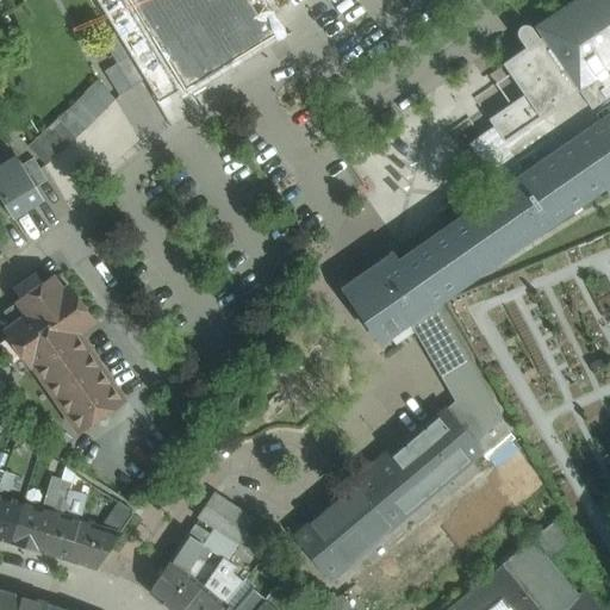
[(129,0),(185,91),(254,48),(279,33),(257,0),(129,0)]
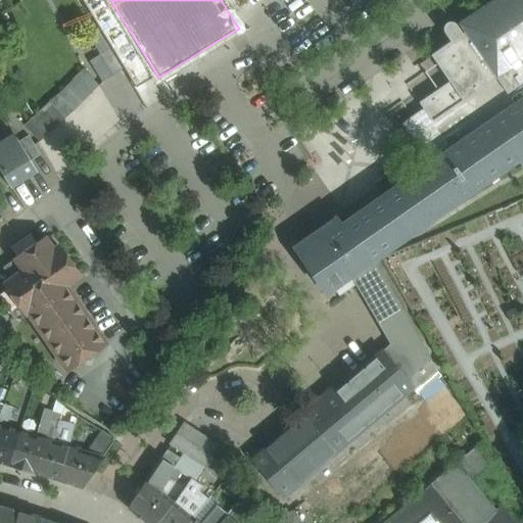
[(431,165),(343,227),(337,219),(294,248),(324,292),(358,269),(372,259),(518,158),(522,165),(522,0),(492,0),(459,24),(465,33),(463,34),(456,24),(454,22),(450,21),(446,22),(445,25),(444,27),(443,29),(443,31),(444,32),(444,33),(450,42),(437,51),(456,78),(419,102),(430,119),(418,126),(419,129),(417,131),(428,146),(421,151),(431,165)]
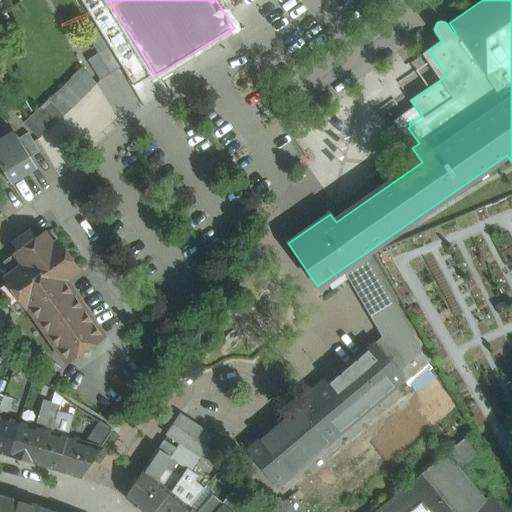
[(120,68),(98,32),(88,38),(98,53),(87,60),(100,80),(120,68)]
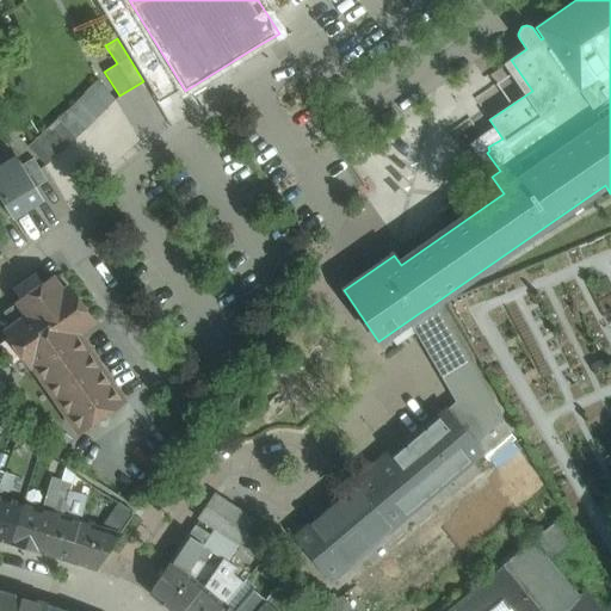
[(97,81),(68,110),(87,129),(116,99),(97,81)]
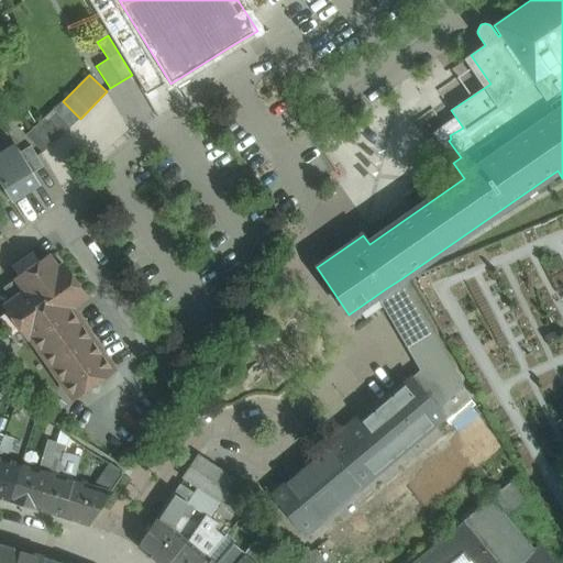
[(63,101),(25,135),(42,153),(79,119),(63,101)]
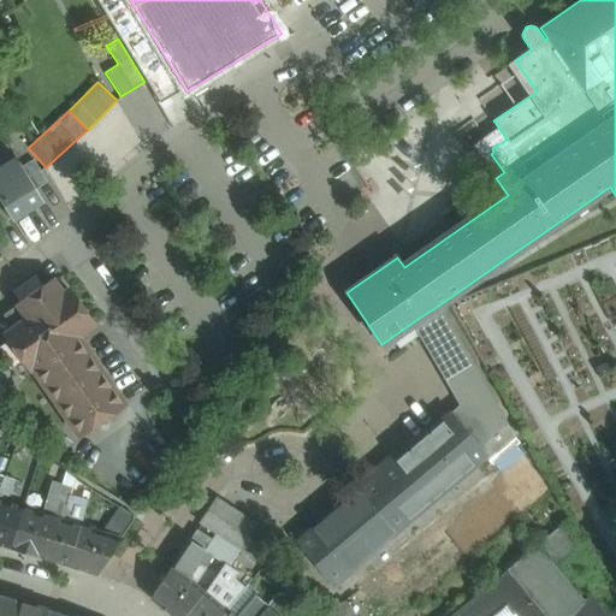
[(16,158),(0,167),(0,200),(13,221),(43,203),(36,190),(22,167),(16,158)]
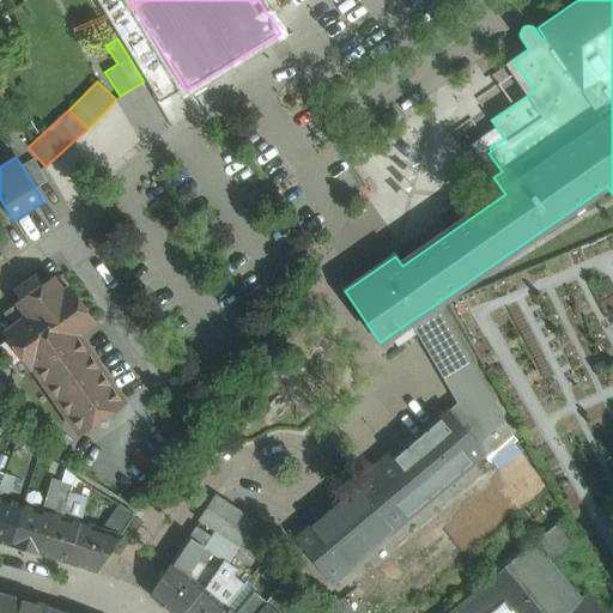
[(48,182),(34,159),(22,167),(36,189),(48,182)]
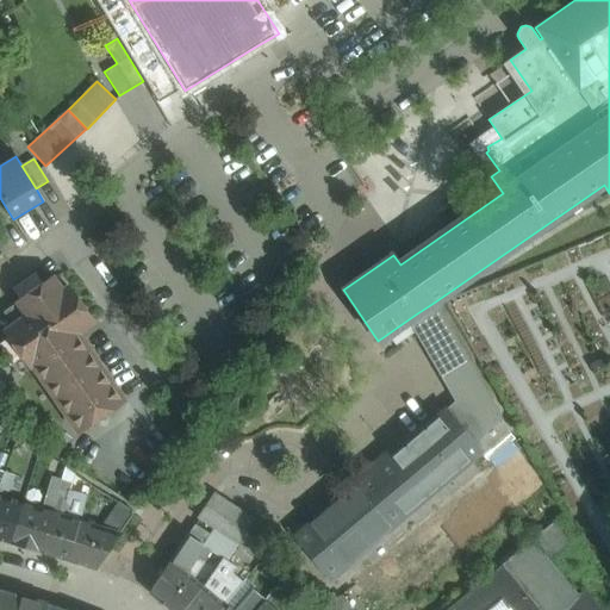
[(87,440),(138,406),(89,334),(110,321),(76,271),(26,304),(32,313),(12,327),(87,440)]
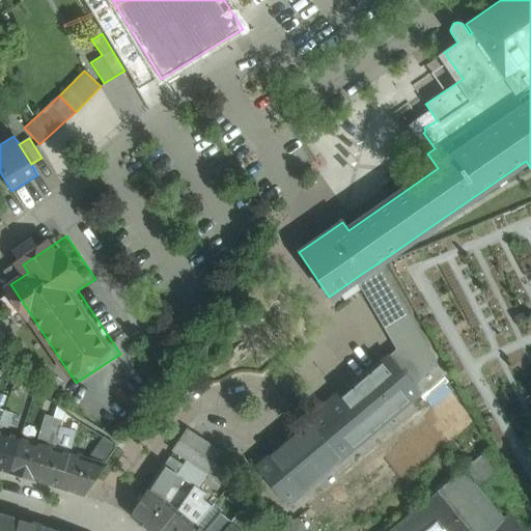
[(12,251),(22,262),(42,246),(33,235),(12,251)]
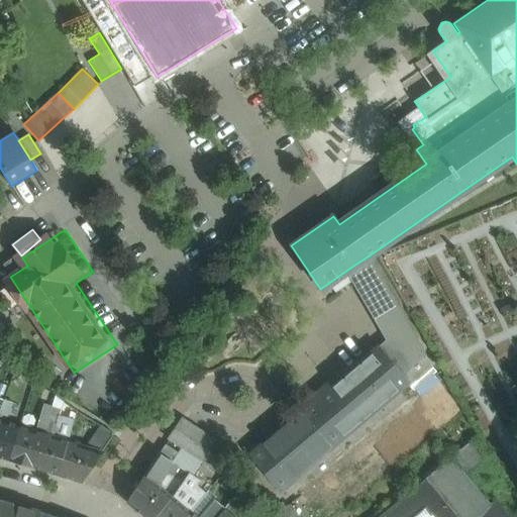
[(425,354),(368,256),(353,266),(402,349),(411,366),(425,354)]
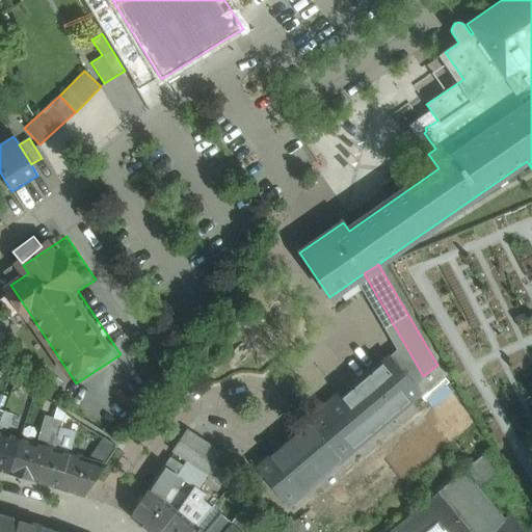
[(0,328),(0,349),(10,342),(0,328)]
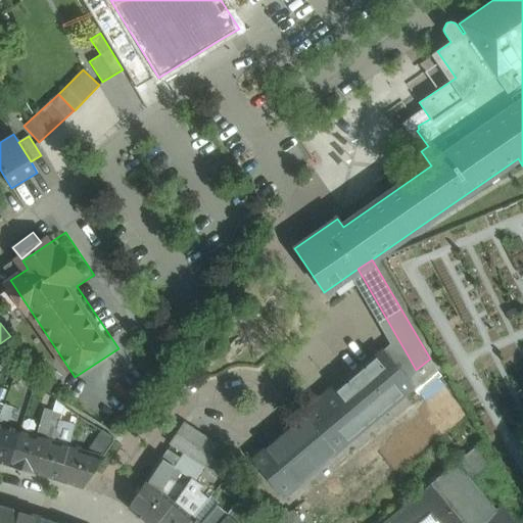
[(383,350),(351,378),(348,374),(280,431),(283,435),(252,461),(282,496),(413,387),(406,379),(416,370),(407,353),(394,364),(383,350)]
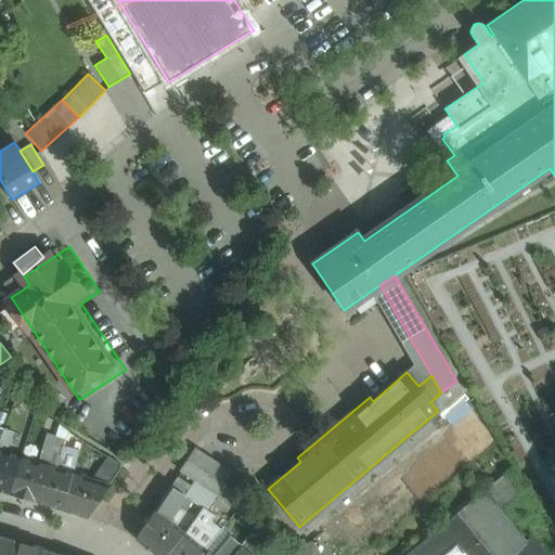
[(48,434),(40,459),(36,463),(47,466),(53,446),(56,436),(48,434)]
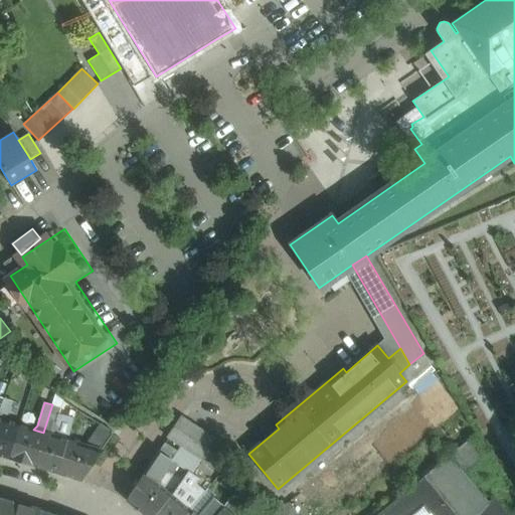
[(49,413),(43,433),(54,436),(53,431),(57,415),(49,413)]
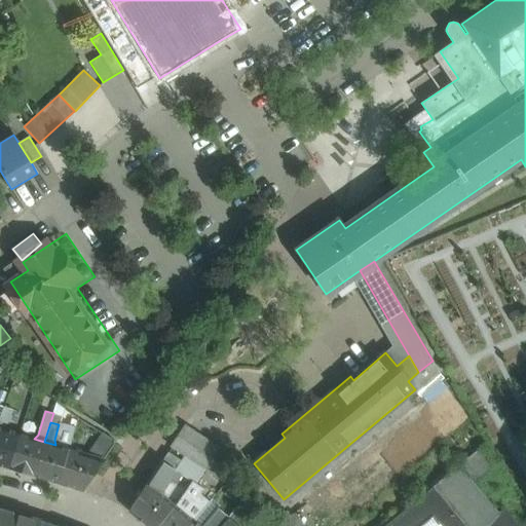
[(20,434),(0,427),(0,465),(9,468),(20,434)]
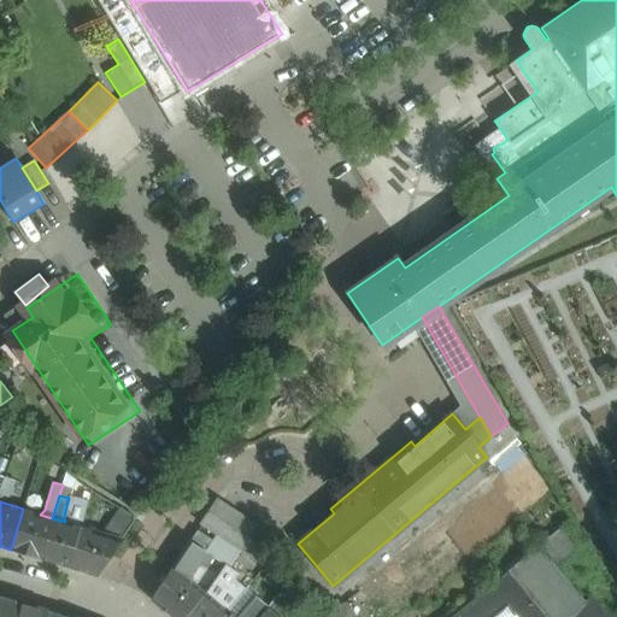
[(277,541),(216,501),(201,524),(262,564),(277,541)]
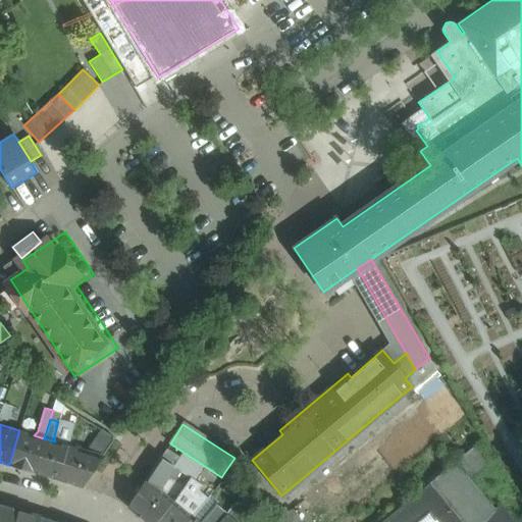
[(34,435),(19,430),(9,465),(34,472),(44,438),(34,435)]
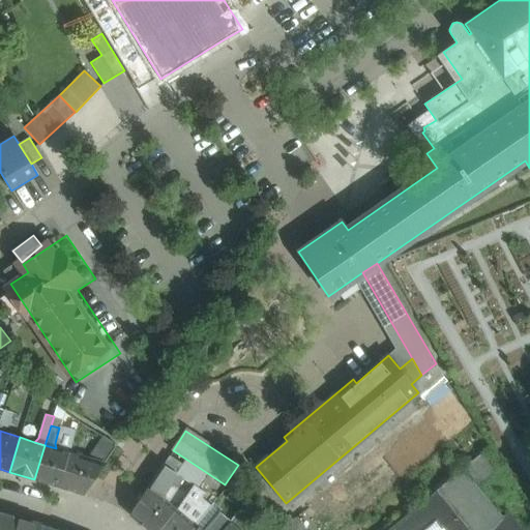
[(116,445),(104,437),(92,455),(89,459),(105,463),(116,445)]
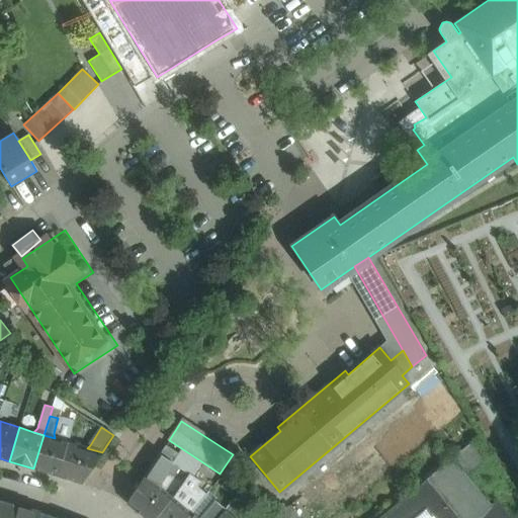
[(55,438),(44,435),(33,468),(58,477),(68,442),(55,438)]
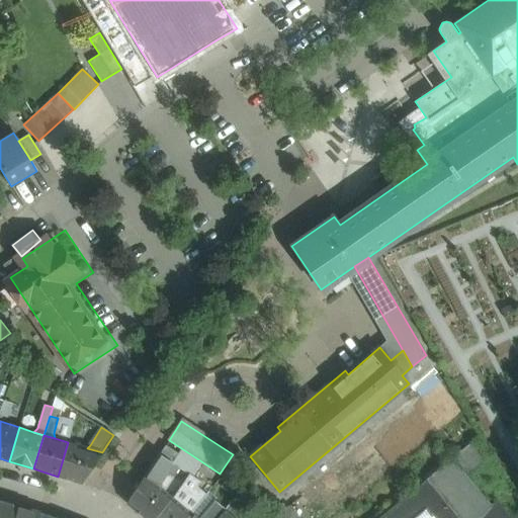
[(481,435),(452,458),(465,476),(492,453),(481,435)]
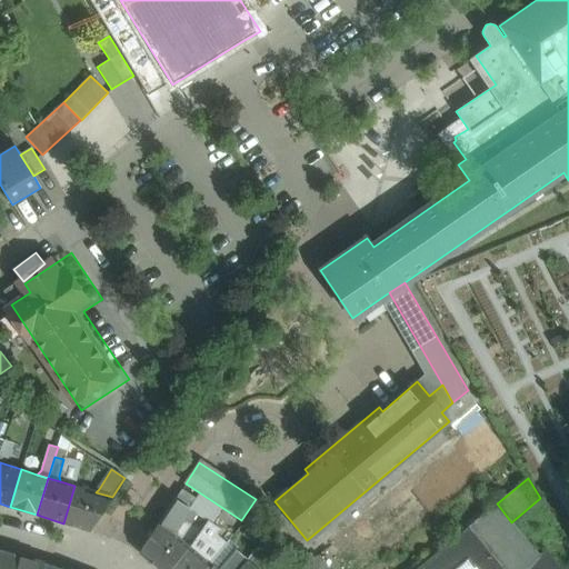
[(96,492),(75,486),(63,523),(89,531),(112,497),(96,492)]
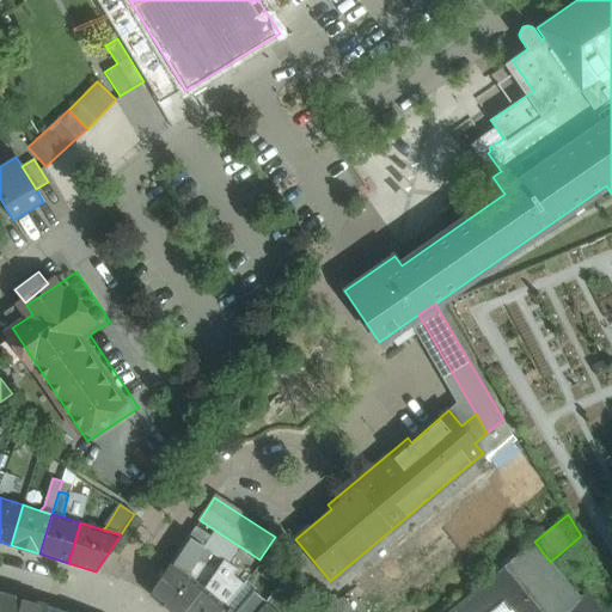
[(212,536),(196,526),(189,537),(204,546),(212,536)]
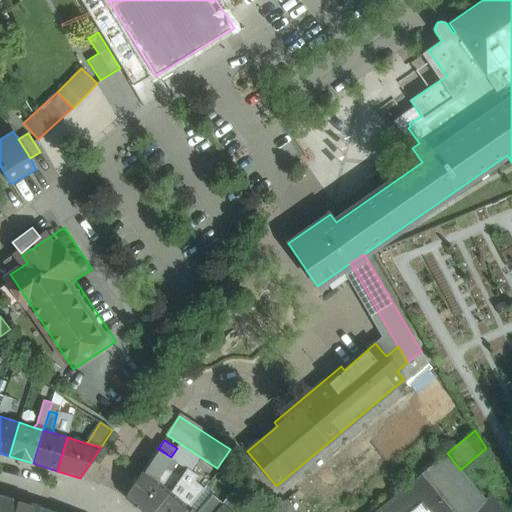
[(171,458),(157,449),(144,470),(157,481),(171,458)]
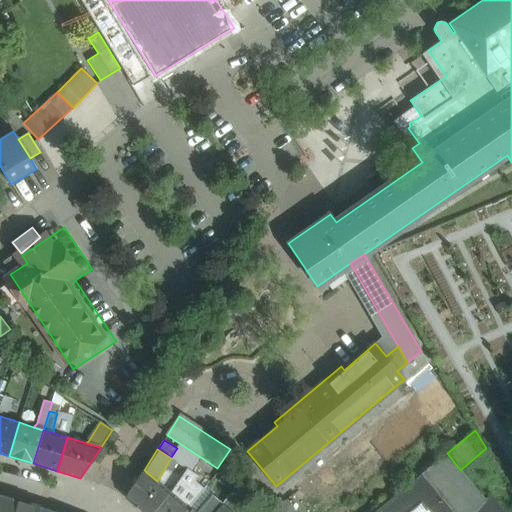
[(460,470),(447,453),(422,473),(452,511),(472,511),(485,501),(460,470)]
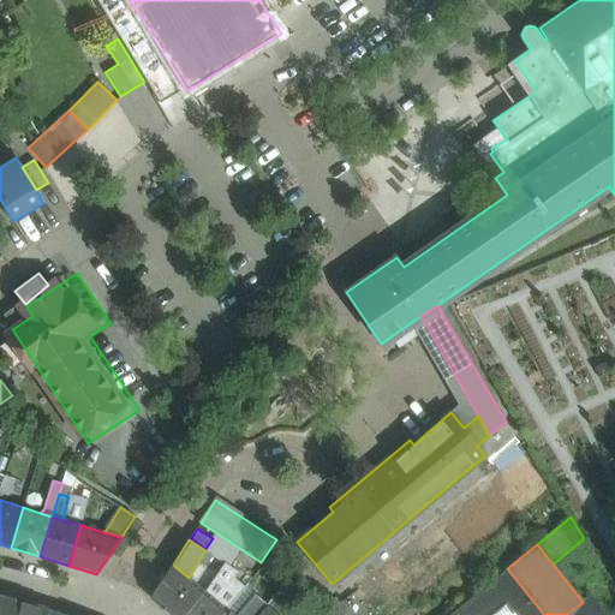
[(226,563),(216,577),(204,591),(219,603),(236,578),(239,572),(226,563)]
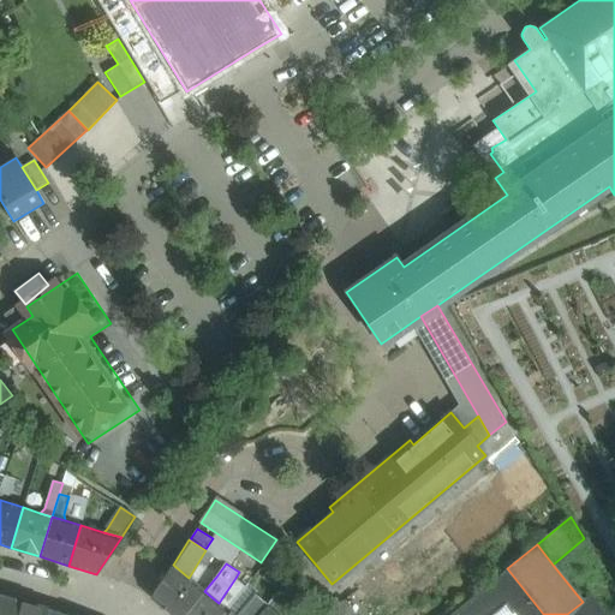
[(173,565),(154,592),(155,601),(172,614),(184,614),(204,591),(189,578),(173,565)]
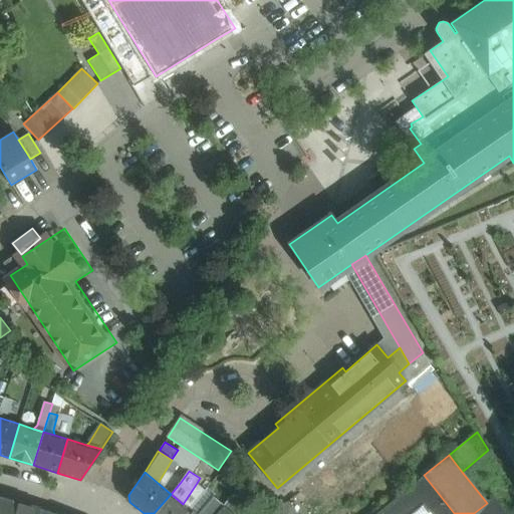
[(454,513),(424,475),(375,513),(454,513)]
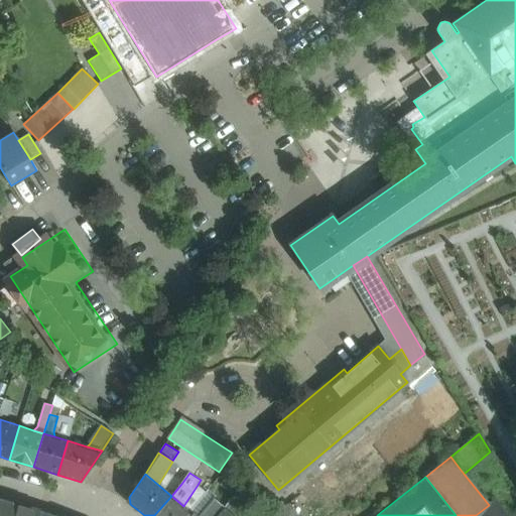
[(183,506),(171,496),(154,515),(185,515),(190,512),(207,492),(198,485),(183,506)]
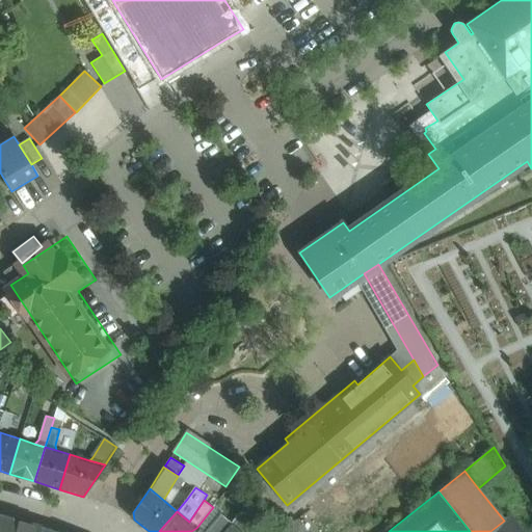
[(8,531),(14,519),(0,513),(0,531),(8,531)]
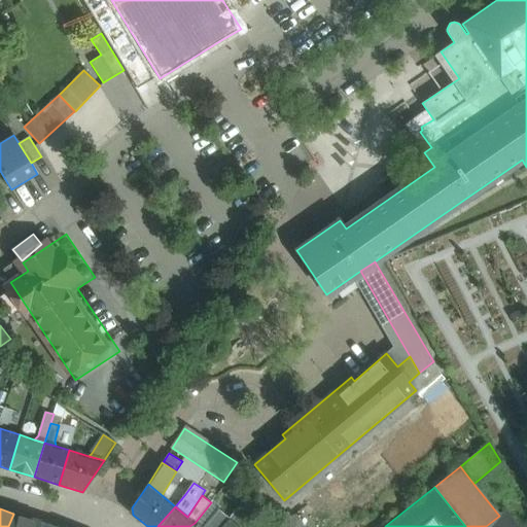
[(219,510),(209,523),(213,526),(221,526),(230,519),(229,518),(219,510)]
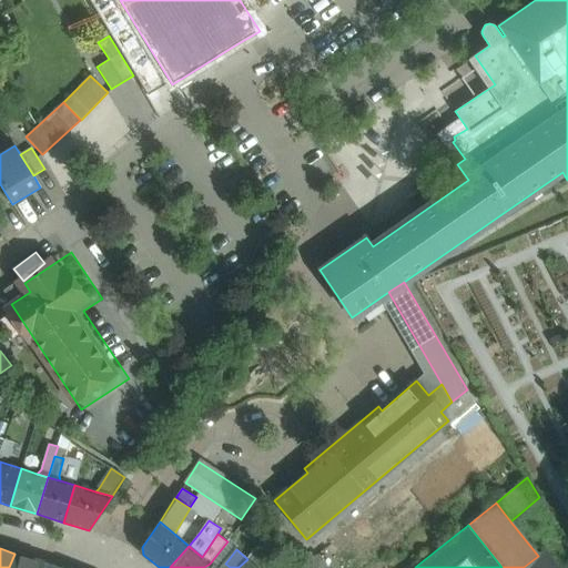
[(560,567),(546,549),(538,556),(524,567),(560,567)]
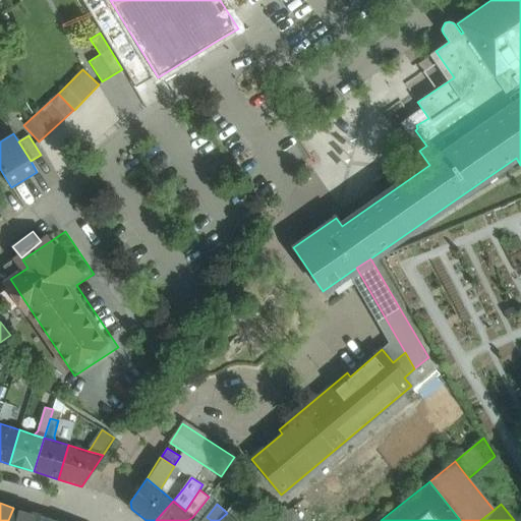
[(241,515),(231,506),(226,512),(227,513),(236,520),(241,515)]
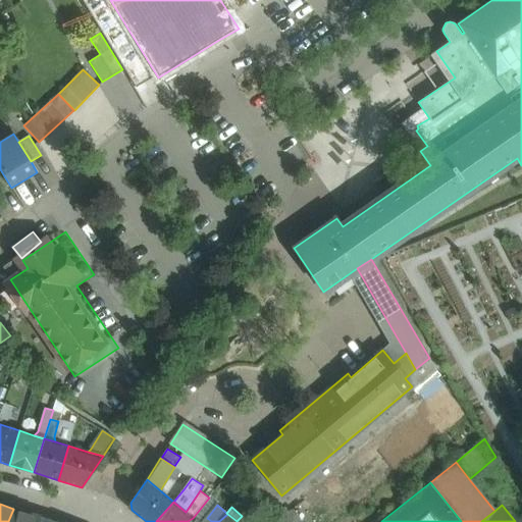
[(40,521),(42,517),(13,509),(8,521),(40,521)]
